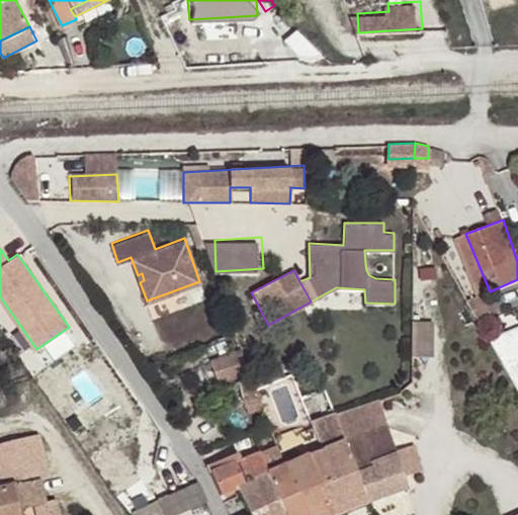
[(418,318),(418,351),(438,352),(438,318),(418,318)]
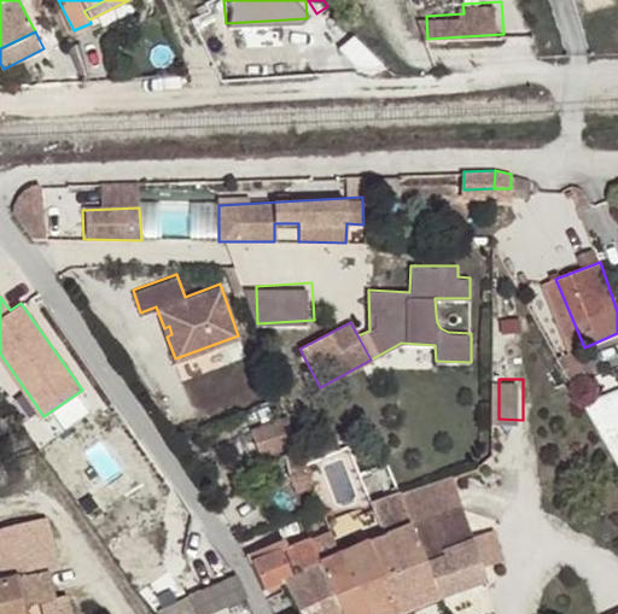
[(617,390),(583,404),(617,465),(617,390)]
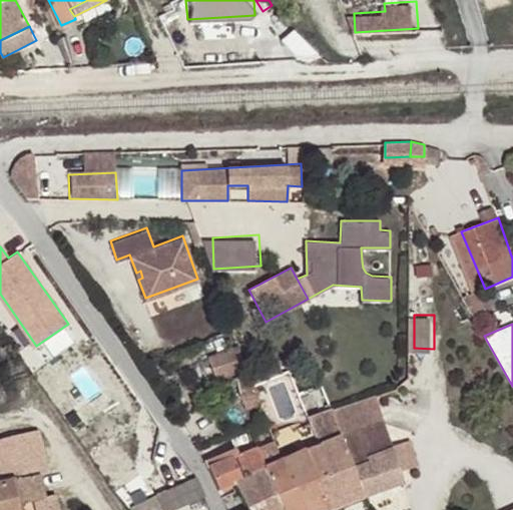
[(215,379),(246,367),(238,346),(207,357),(215,379)]
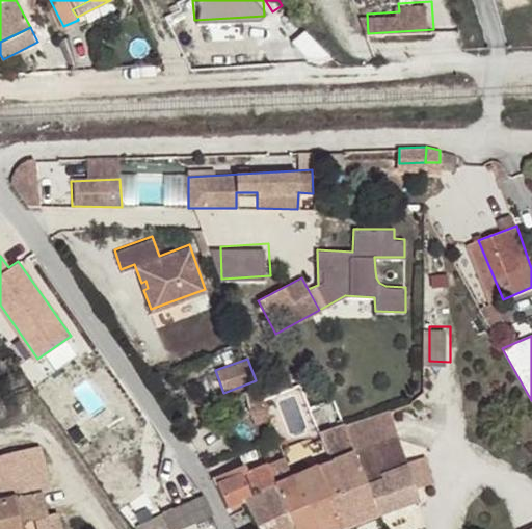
[(285,377),(258,387),(262,399),(289,390),(285,377)]
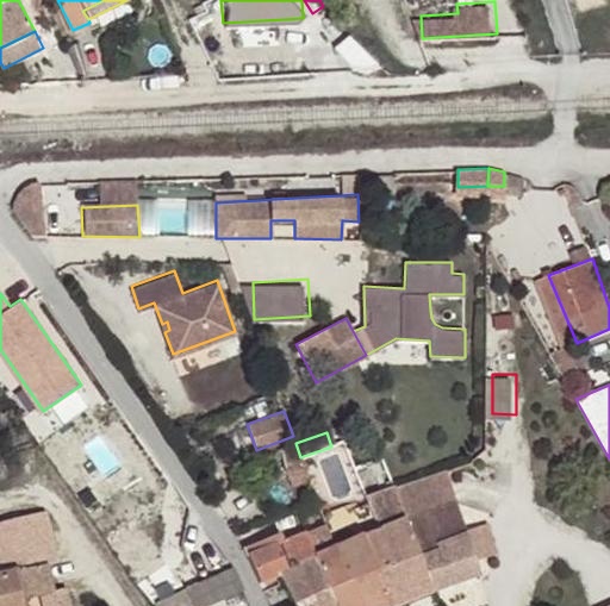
[(288,467),(303,462),(300,457),(296,443),(296,442),(281,447),(288,467)]
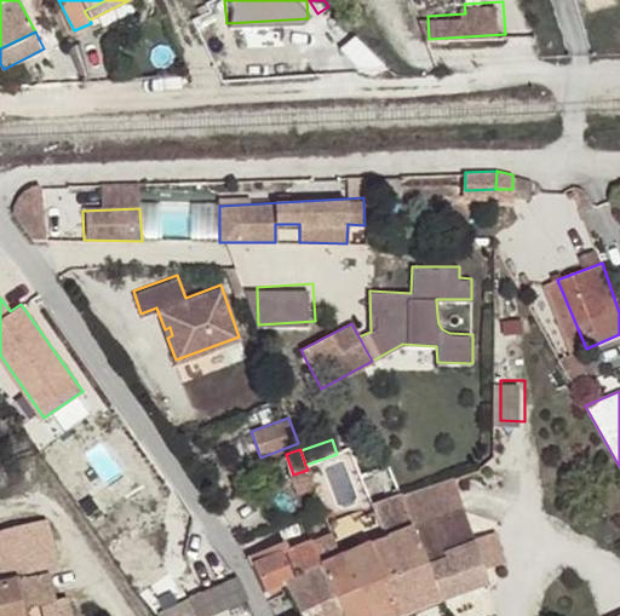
[(314,487),(308,470),(293,475),(299,491),(314,487)]
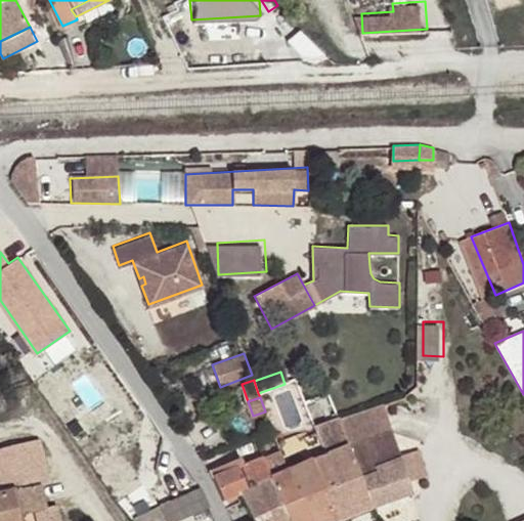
[(358,406),(340,415),(340,417),(351,450),(360,476),(367,497),(372,508),(372,509),(413,492),(392,428),(368,438),(358,406)]
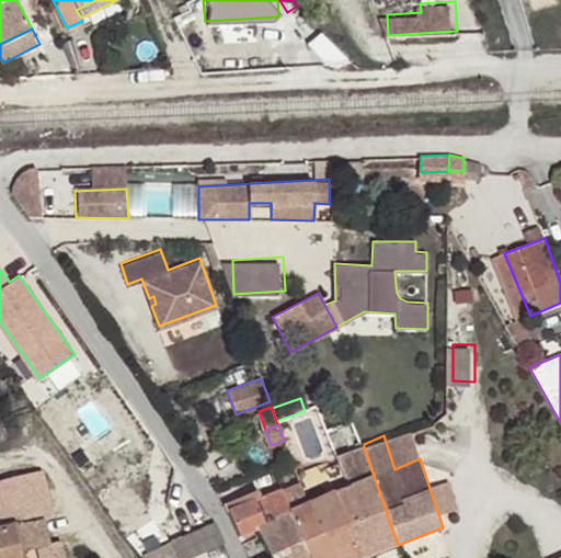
[(359,557),(364,557),(398,545),(398,544),(393,533),(386,510),(376,482),(364,446),(338,456),(339,460),(350,485),(333,490),(340,508),(359,557)]
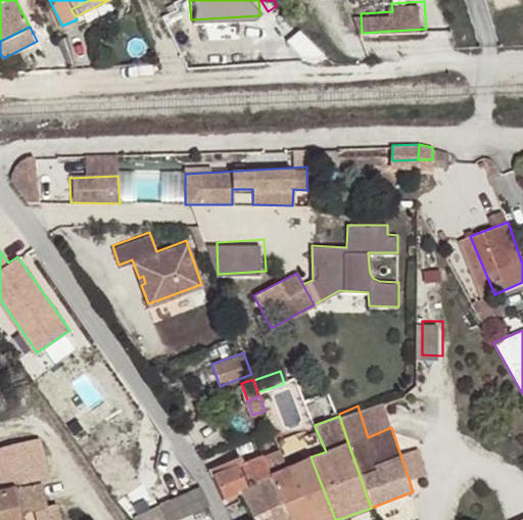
[(335,519),(317,473),(311,457),(326,452),(316,429),(277,445),(279,450),(287,469),(298,498),(307,519),(335,519)]
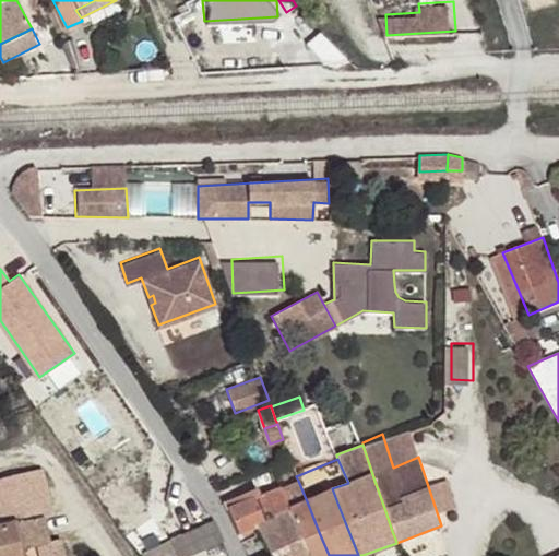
[(18,555),(16,547),(34,543),(46,540),(37,500),(46,499),(39,470),(1,478),(10,523),(0,524),(0,555),(18,555)]
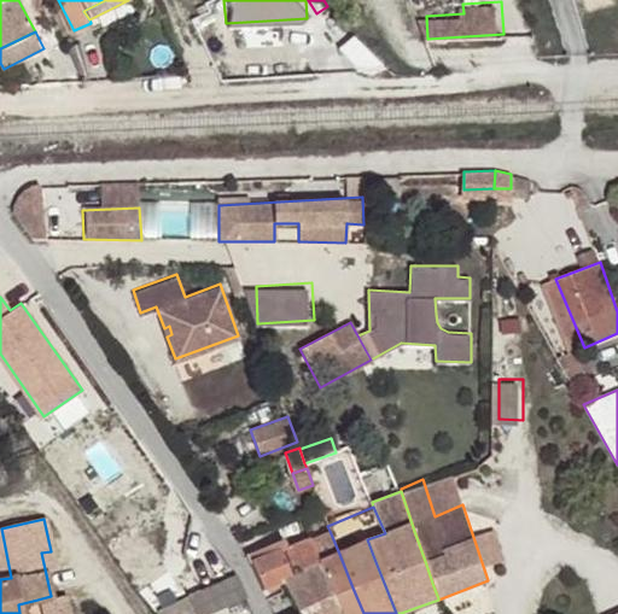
[(0,579),(11,578),(1,528),(0,527),(0,579)]
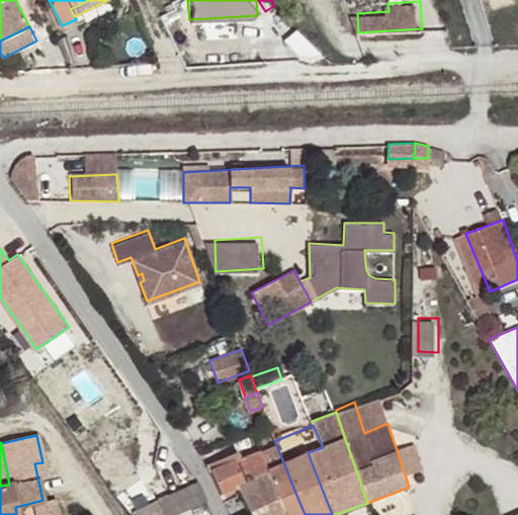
[(305,514),(295,493),(284,464),(276,445),(261,451),(269,470),(271,477),(276,490),(283,507),(286,514),(305,514)]
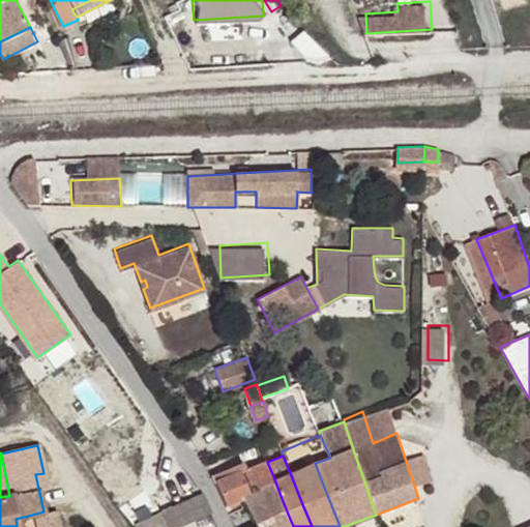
[(277,488),(275,481),(267,462),(247,470),(243,462),(212,475),(227,507),(244,501),(277,488)]
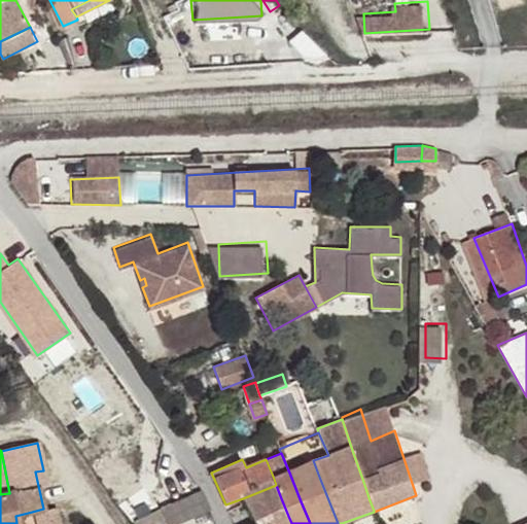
[(281,498),(276,485),(243,498),(255,523),(268,523),(288,516),(281,498)]
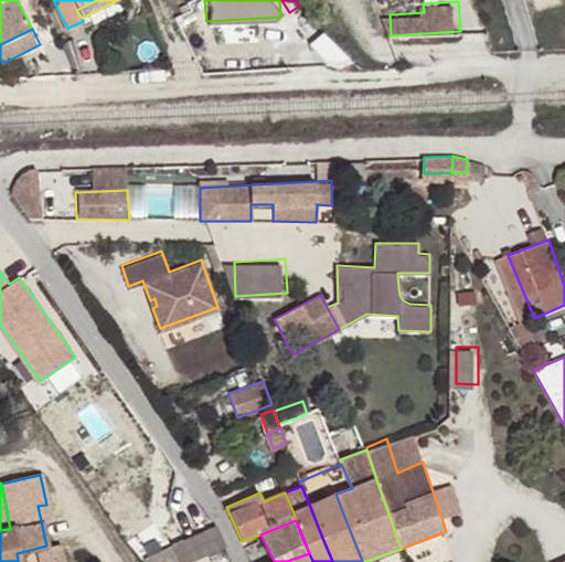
[(184,561),(223,545),(215,525),(171,545),(179,561),(184,561)]
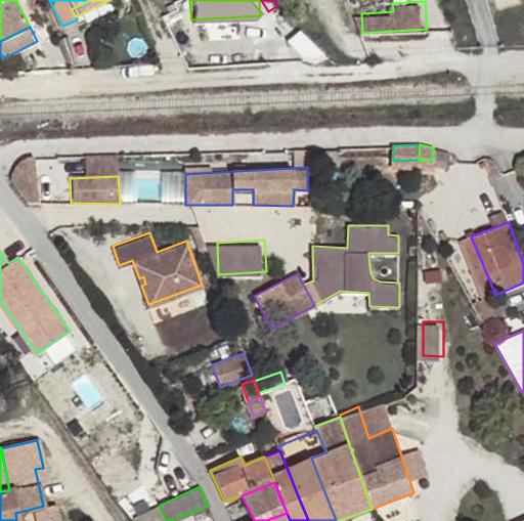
[(43,506),(32,509),(34,520),(56,520),(53,504),(43,506)]
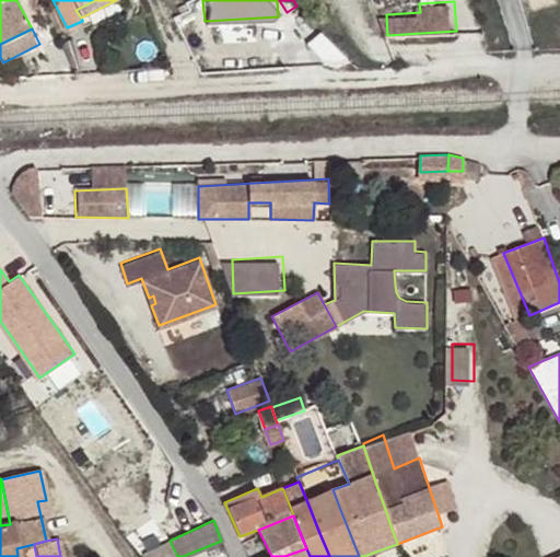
[(176,556),(177,556),(170,541),(139,555),(140,556),(176,556)]
